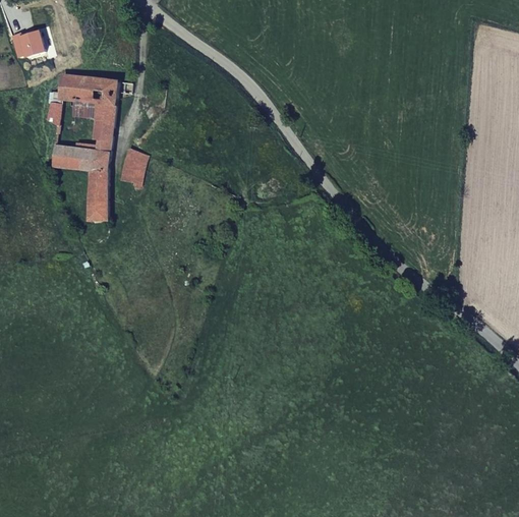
[(108,170),(112,139),(118,91),(131,93),(133,80),(64,73),(61,98),(75,100),(97,102),(97,115),(99,137),(99,145),(98,150),(80,148),(55,144),(53,164),(91,168),(108,170)]
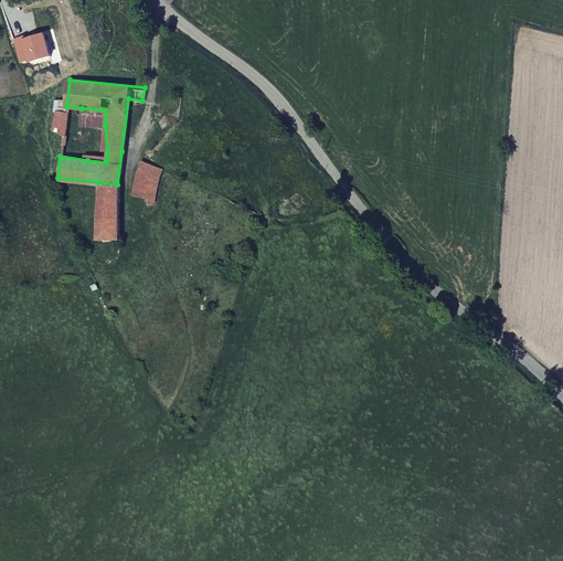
[(105,110),(82,108),(81,122),(105,125),(105,110)]
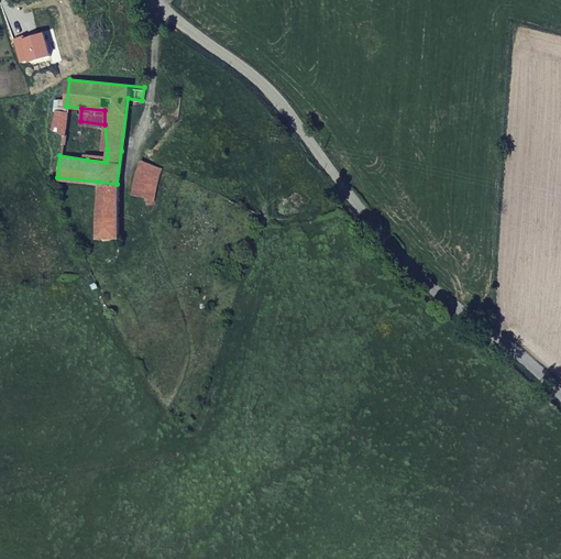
[(52,127),(63,132),(65,133),(67,111),(55,109),(52,127)]
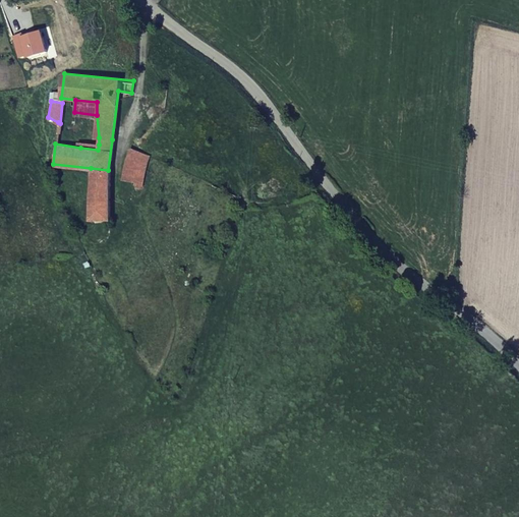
[(140,184),(148,155),(129,147),(126,156),(138,160),(135,170),(133,183),(140,184)]
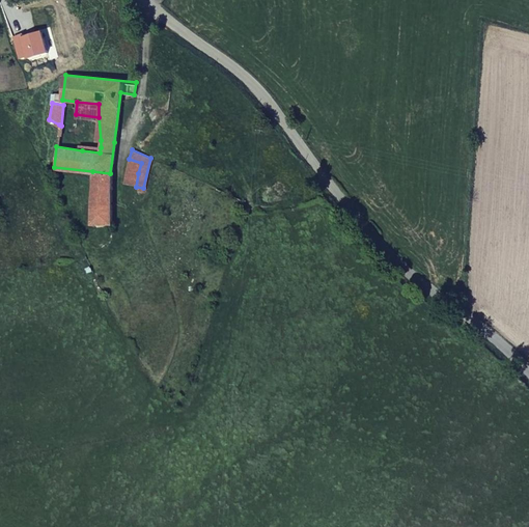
[(126,170),(138,173),(141,163),(129,159),(126,170)]
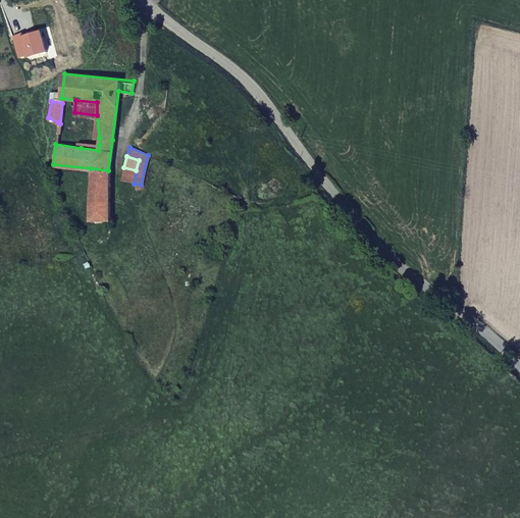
[(108,219),(108,170),(91,168),(89,219),(108,219)]
